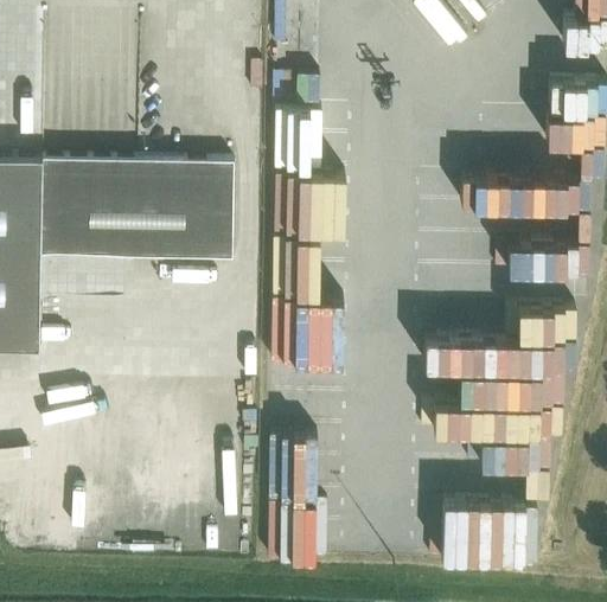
[(413,0),(448,42),(471,24),(451,0),(413,0)]
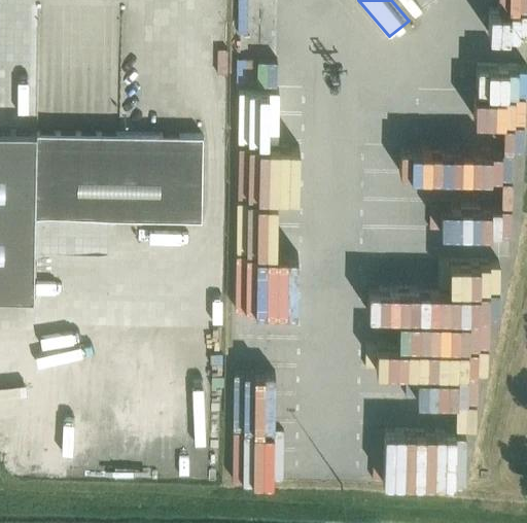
[(257,195),(301,195),(301,136),(281,136),(281,79),(276,79),(277,58),(242,58),(242,76),(248,76),(248,137),(257,137),(257,195)]
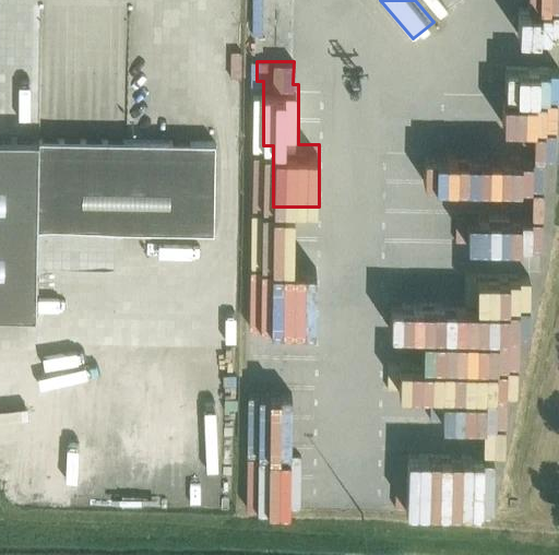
[(468,179),(467,210),(545,211),(546,152),(558,152),(558,118),(495,117),(494,146),(450,145),(449,179),(468,179)]
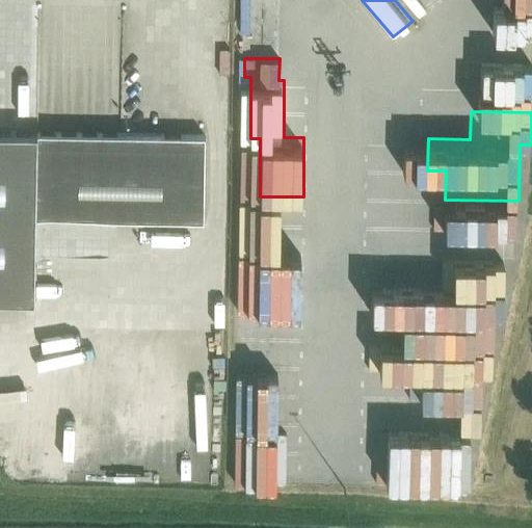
[(0,135),(0,304),(32,305),(34,221),(202,225),(204,139),(121,138),(120,138),(36,136),(35,136),(0,135)]
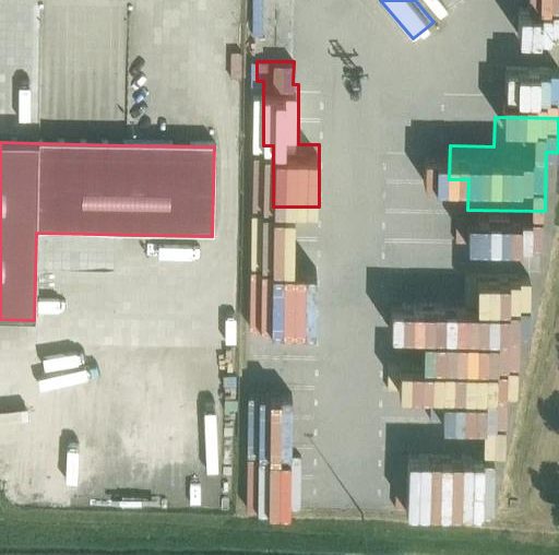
[(275,275),(277,208),(253,207),(252,293),(276,294),(276,275),(275,275)]
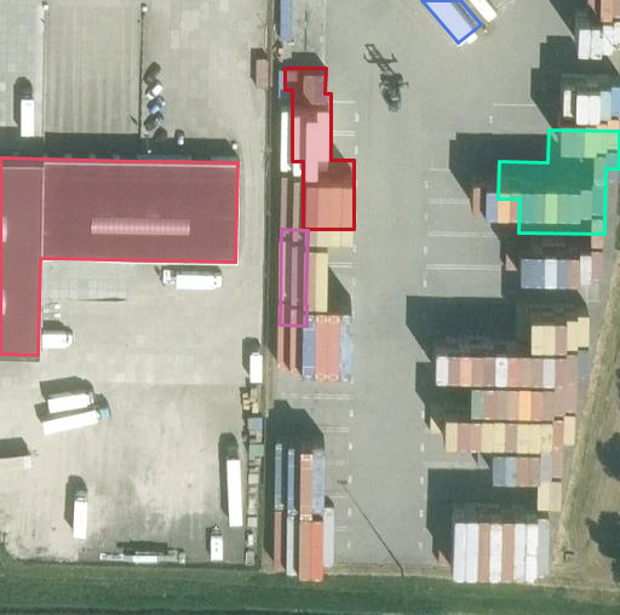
[(575,293),(575,262),(438,258),(437,297),(506,298),(506,300),(546,302),(546,292),(575,293)]
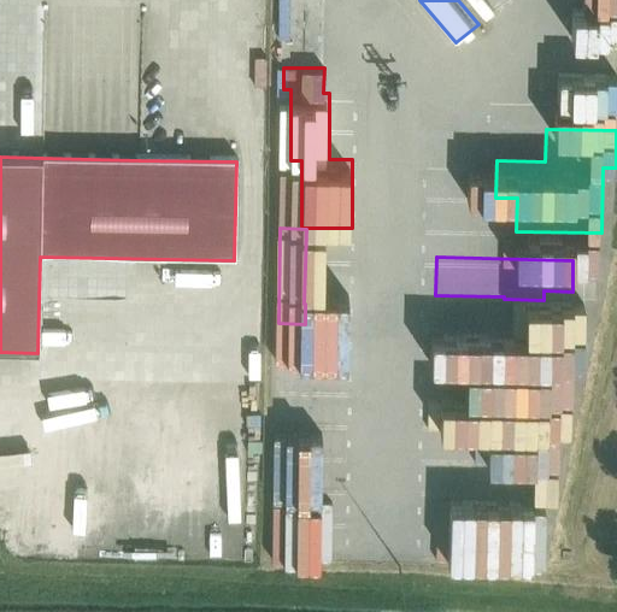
[(513,396),(513,418),(574,418),(574,359),(468,358),(468,368),(456,368),(456,395),(513,396)]
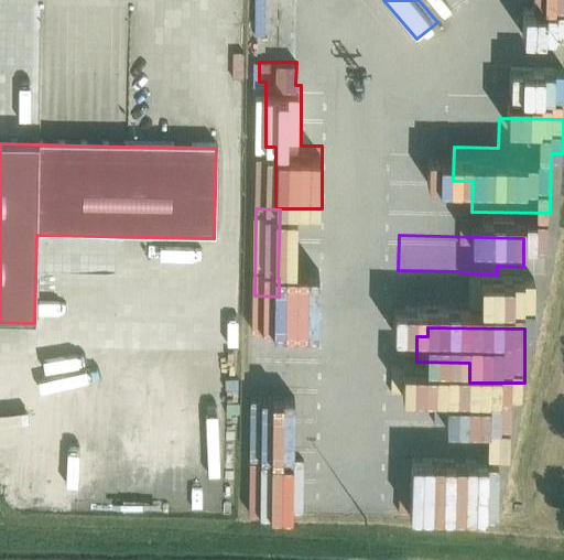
[(250,481),(249,507),(310,509),(312,476),(316,477),(317,448),(294,447),(295,418),(315,419),(316,387),(284,386),(285,359),(274,358),(275,342),(279,342),(280,330),(253,329),(248,449),(256,450),(255,481),(250,481)]
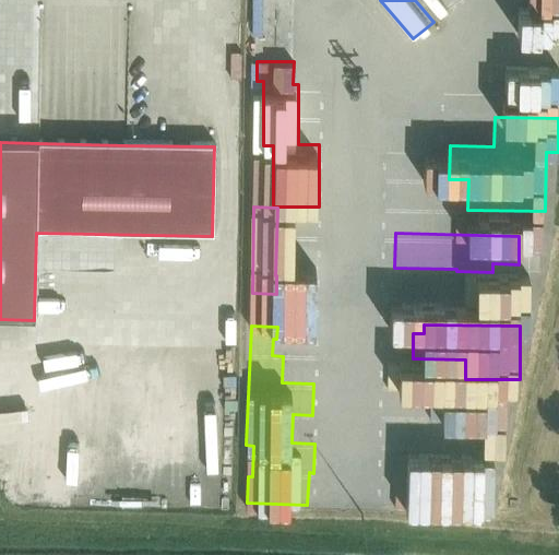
[(431,504),(495,505),(496,448),(508,448),(508,417),(498,417),(498,384),(413,382),(412,414),(444,415),(444,428),(455,428),(455,445),(399,444),(399,477),(431,479),(431,504)]
